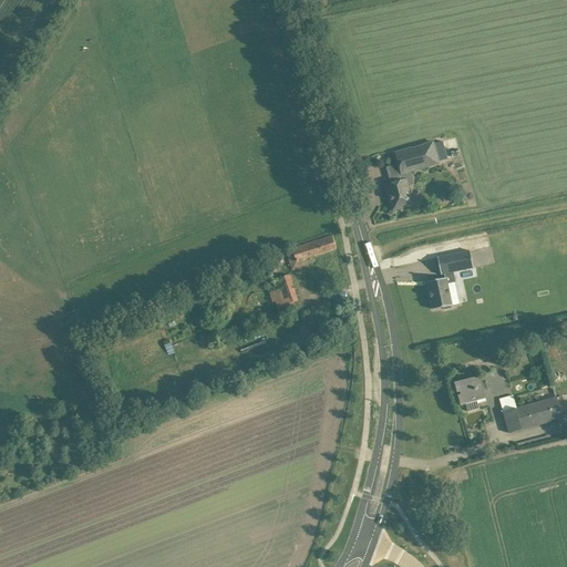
[(440,163),(440,162),(434,144),(434,142),(397,153),(402,174),(440,163)]
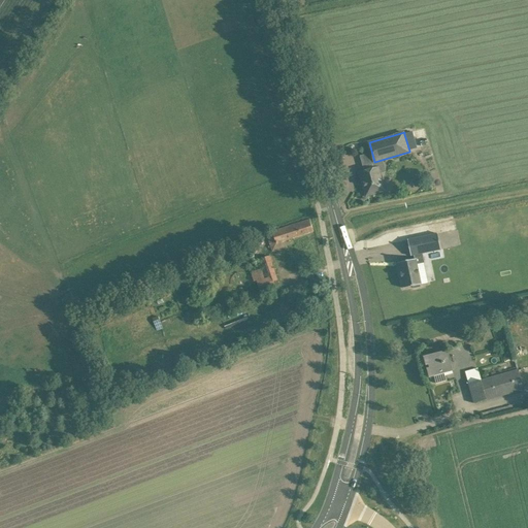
[(508,175),(518,174),(517,162),(506,163),(508,175)]
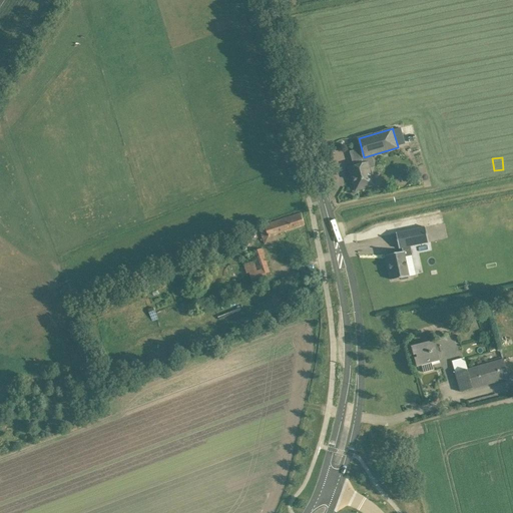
[(369,162),(350,168),(356,191),(375,185),(369,162)]
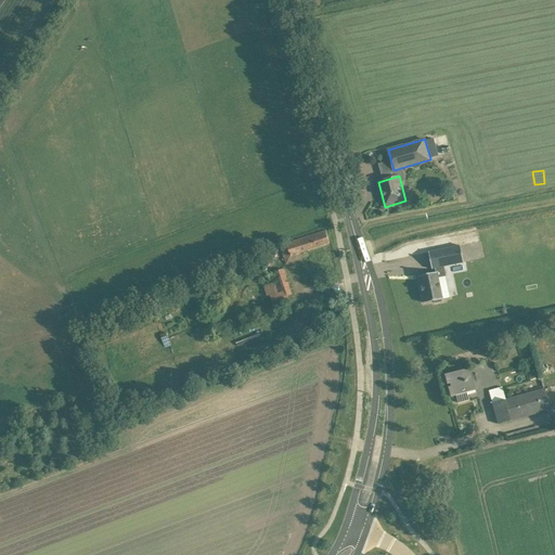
[(325,230),(286,244),(288,250),(288,252),(283,253),(287,263),(293,261),(291,256),(330,243),(325,230)]
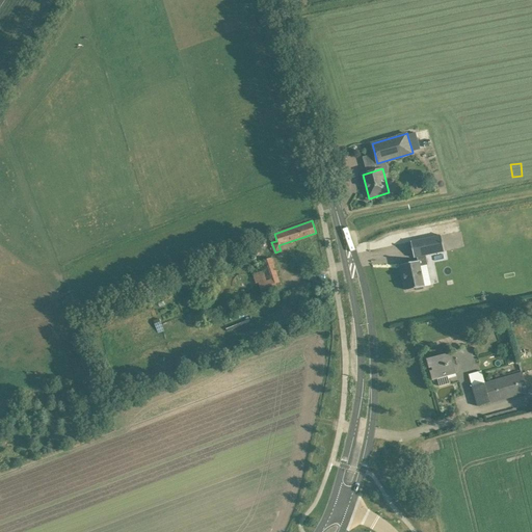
[(415,258),(418,257),(419,261),(401,265),(402,265),(406,290),(417,288),(417,290),(424,289),(423,287),(425,287),(425,286),(424,286),(420,266),(427,264),(425,256),(444,251),(445,251),(441,235),(441,236),(411,242),(411,241),(410,242),(414,258),(415,258)]
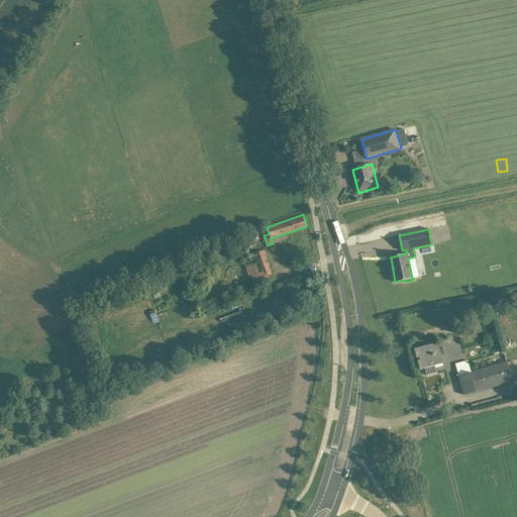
[(253,254),(259,273),(267,271),(271,270),(265,251),(254,254),(253,254)]
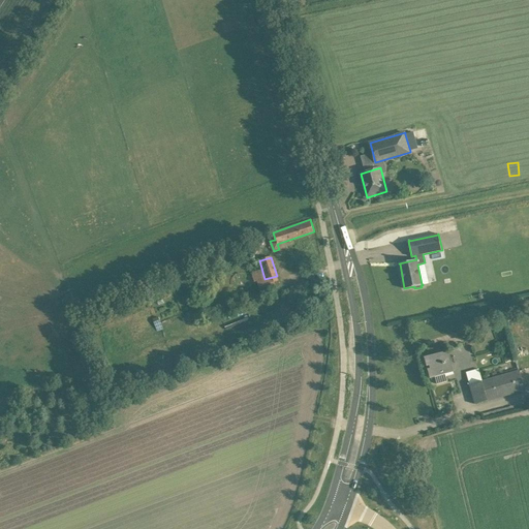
[(270,312),(274,320),(290,313),(285,304),(270,312)]
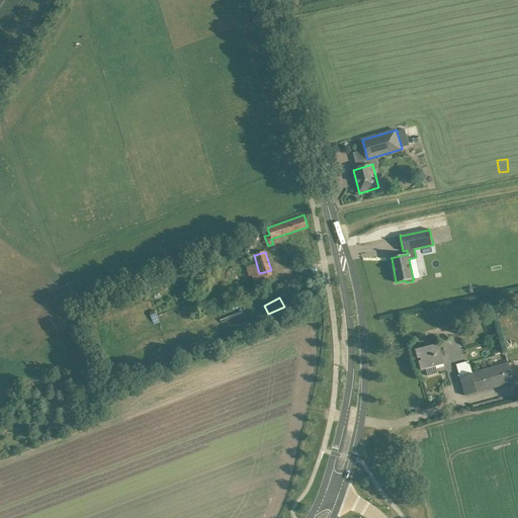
[(249,328),(246,321),(240,324),(243,331),(249,328)]
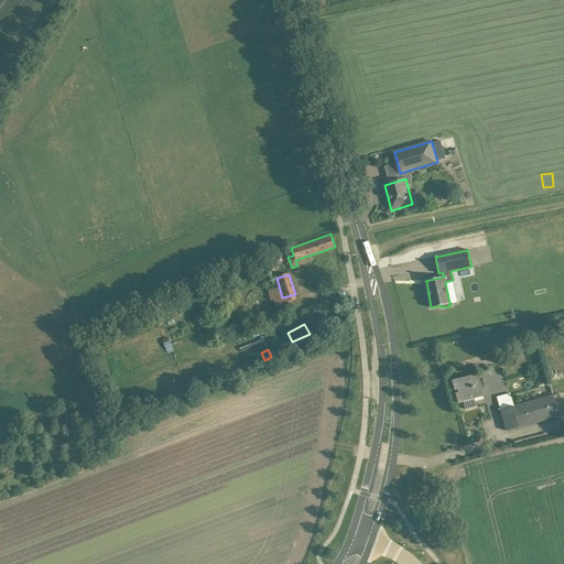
[(459,403),(464,402),(466,409),(477,405),(475,399),(484,396),(478,373),(453,380),(456,390),(458,390),(458,392),(457,393),(459,403)]
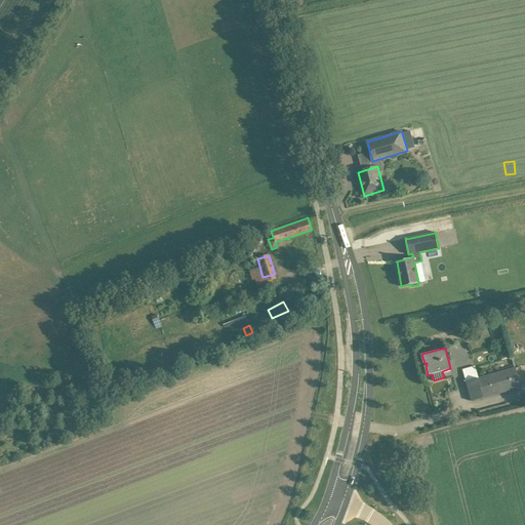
[(472,401),(521,388),(516,367),(466,381),(472,401)]
